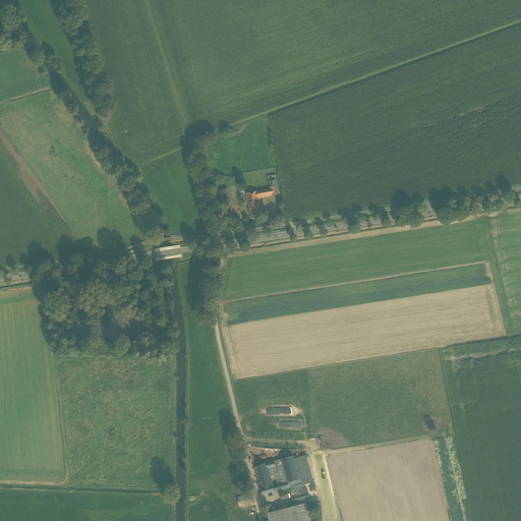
[(277,180),(269,182),(270,188),(272,195),(279,194),(277,180)]
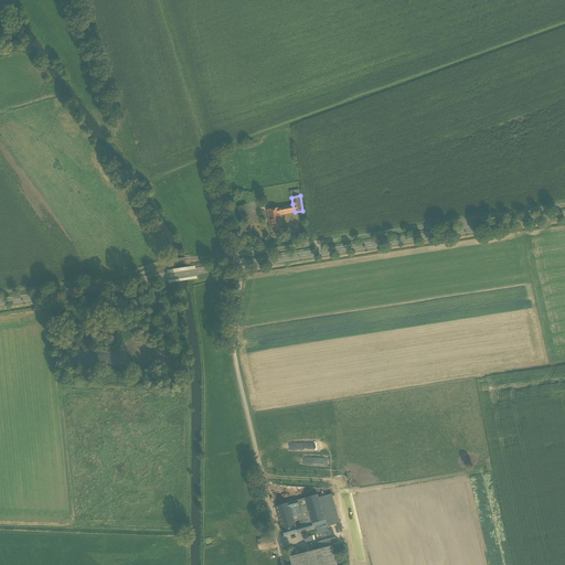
[(295,212),(292,204),(283,206),(283,208),(267,211),(269,223),(272,232),(285,230),(283,221),(281,215),(295,212)]
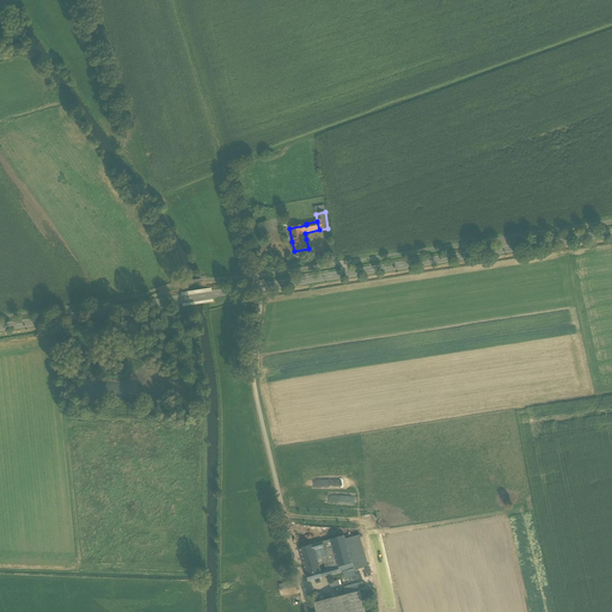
[(262,238),(269,236),(264,222),(257,225),(262,238)]
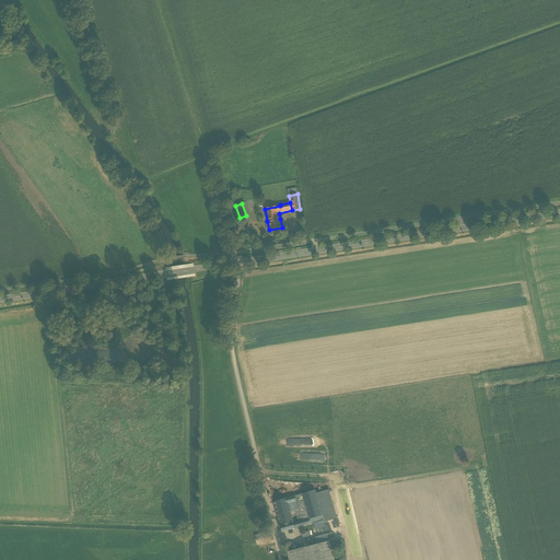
[(323,515),(324,520),(324,522),(336,518),(328,489),(316,493),(323,515)]
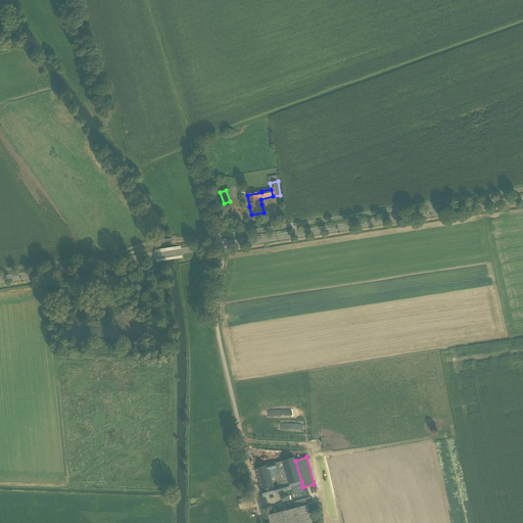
[(282,461),(288,484),(289,485),(289,484),(301,481),(295,461),(294,458),(282,461)]
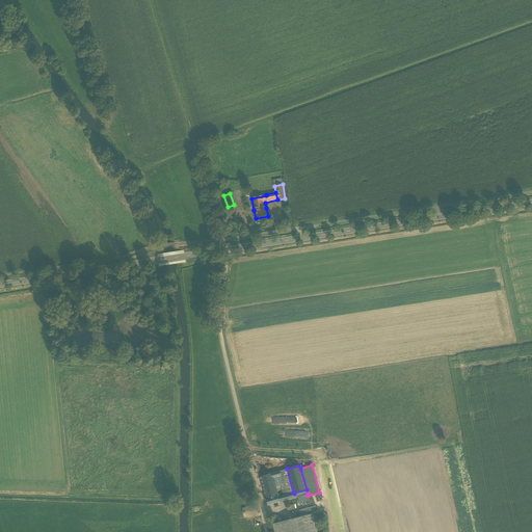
[(282,488),(283,496),(293,493),(287,469),(280,471),(282,476),(280,477),(281,483),(275,485),(276,490),(282,488)]
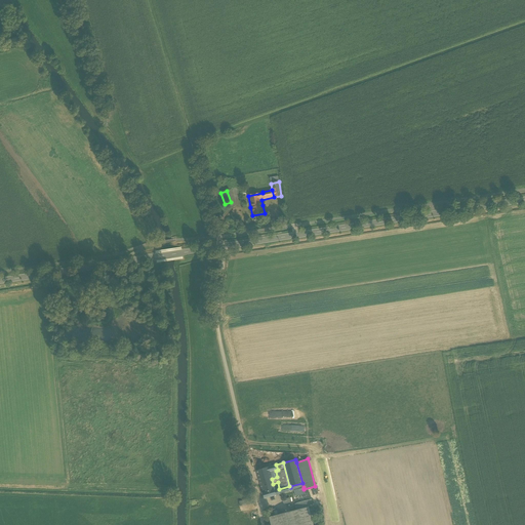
[(261,489),(274,485),(273,484),(272,479),(270,472),(276,471),(278,470),(276,465),(256,471),(261,489)]
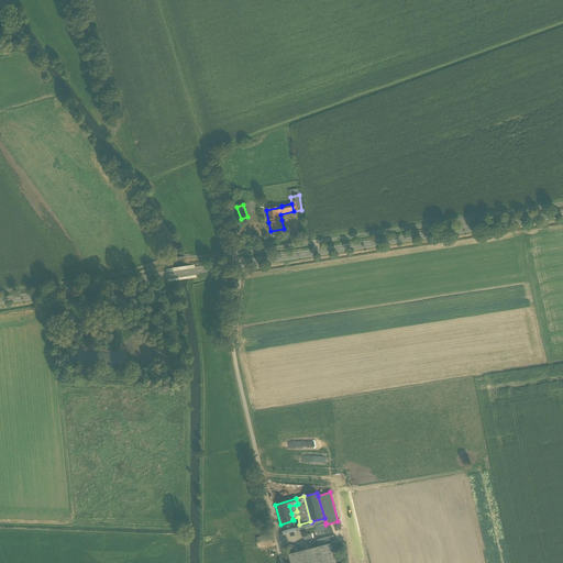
[(294,520),(280,525),(284,536),(296,531),(295,526),(294,520)]
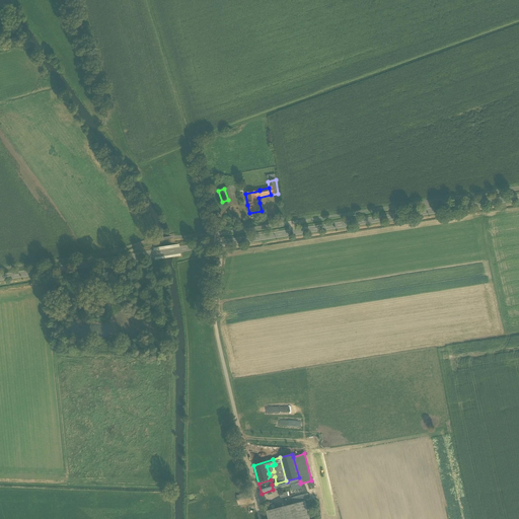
[(288,486),(287,480),(287,482),(286,480),(276,484),(272,485),(273,490),(288,486)]
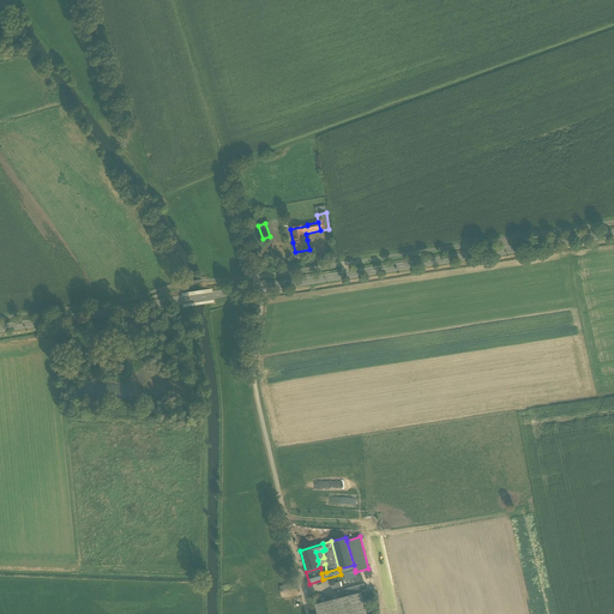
[(366,590),(365,584),(345,590),(342,591),(343,594),(341,595),(342,599),(361,594),(366,590)]
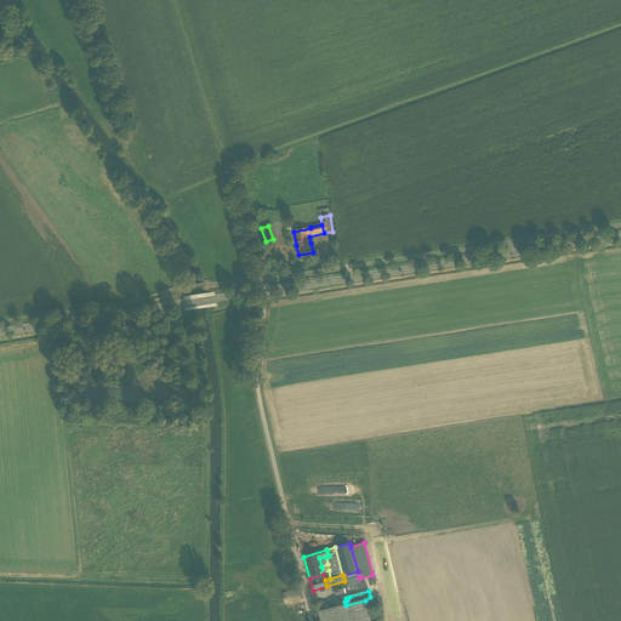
[(370,620),(365,600),(346,605),(325,610),(318,613),(320,620),(370,620)]
